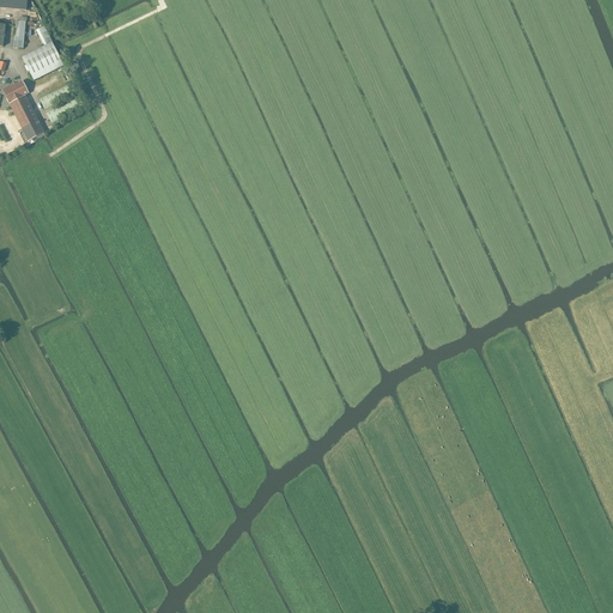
[(0,0),(0,8),(26,11),(26,0),(0,0)]
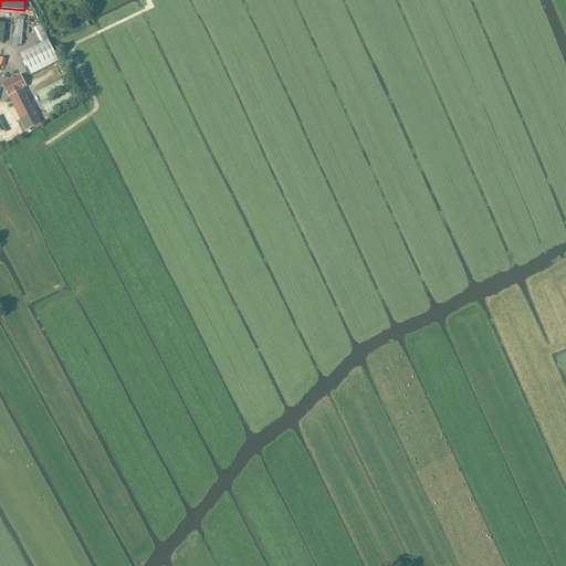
[(48,40),(20,53),(31,75),(59,61),(48,40)]
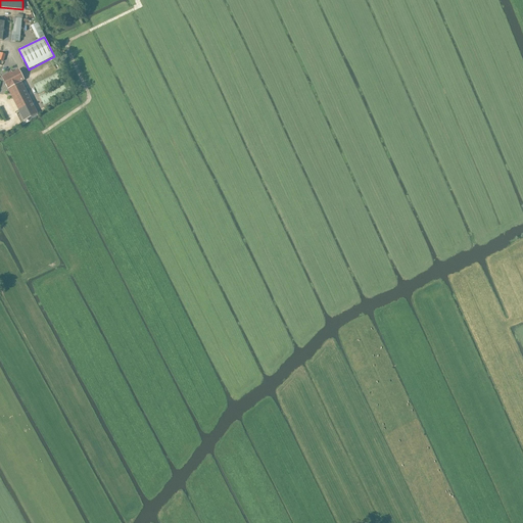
[(20,82),(24,80),(18,69),(2,78),(7,88),(20,82)]
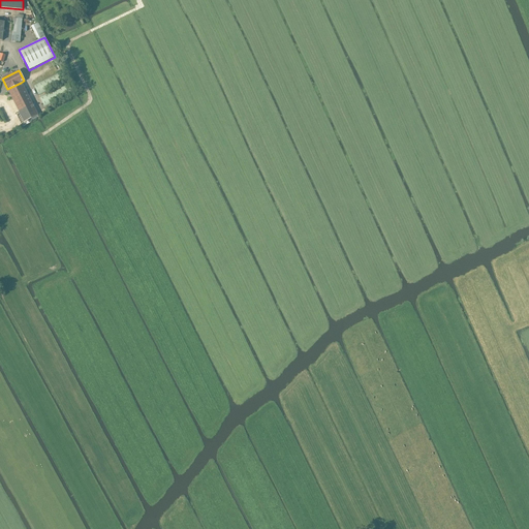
[(37,115),(21,83),(7,89),(24,122),(37,115)]
